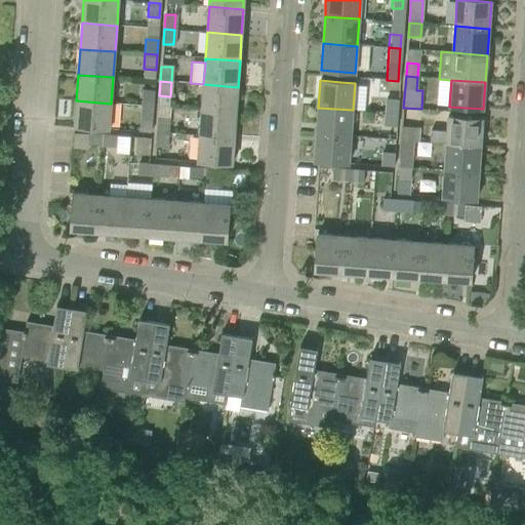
[(238,87),(203,84),(202,110),(236,113),(238,87)]
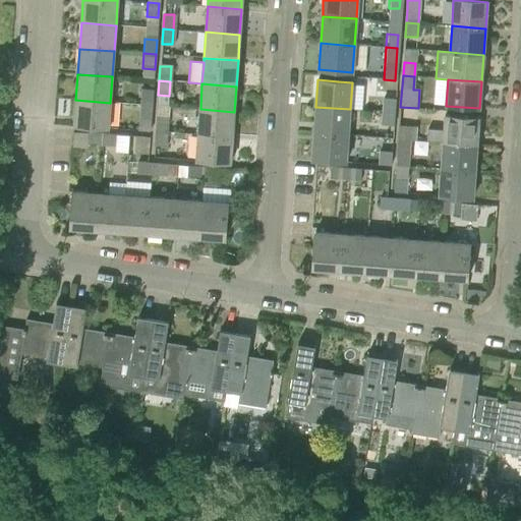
[(141,91),(140,105),(152,106),(153,91),(141,91)]
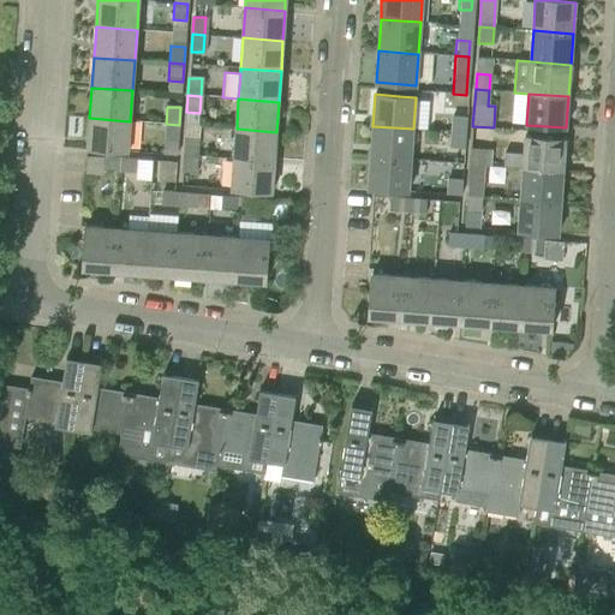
[(451,132),(463,133),(464,118),(452,117),(451,132)]
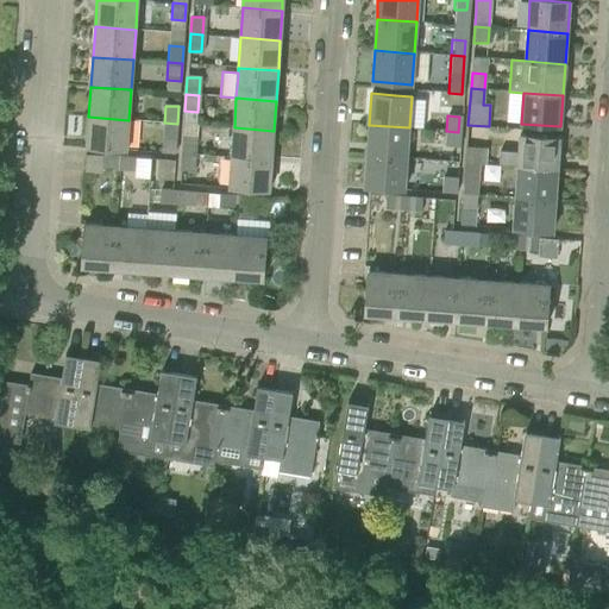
[(129,120),(88,117),(86,146),(126,150),(129,120)]
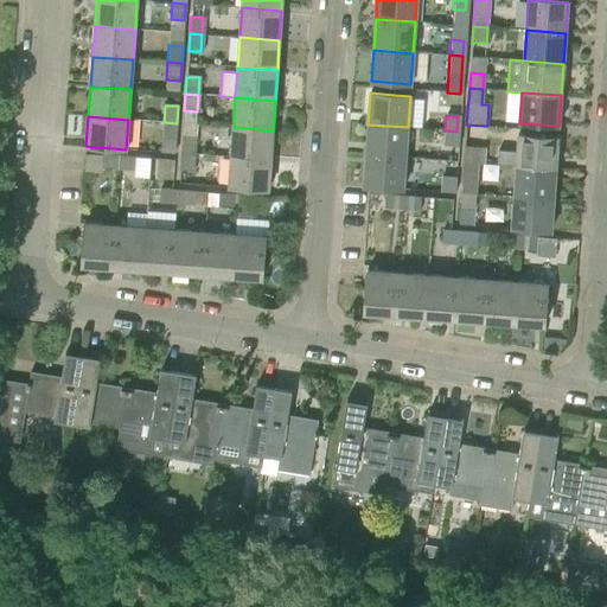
[(177,123),(164,122),(161,152),(176,152),(177,123)]
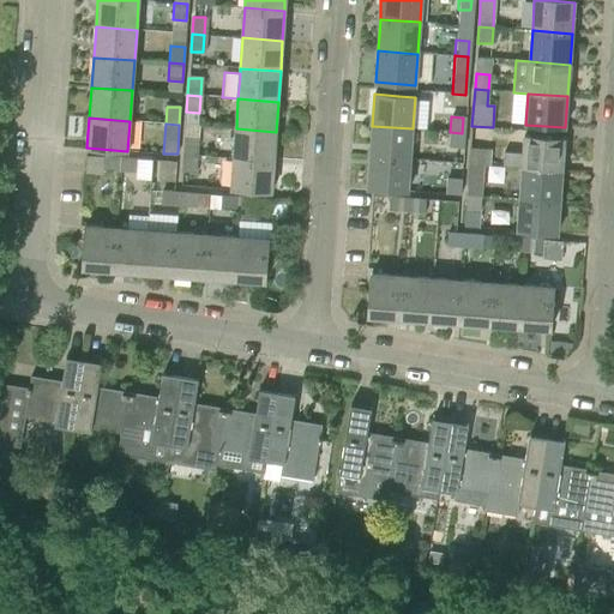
[(372,126),(369,157),(410,160),(413,128),(372,126)]
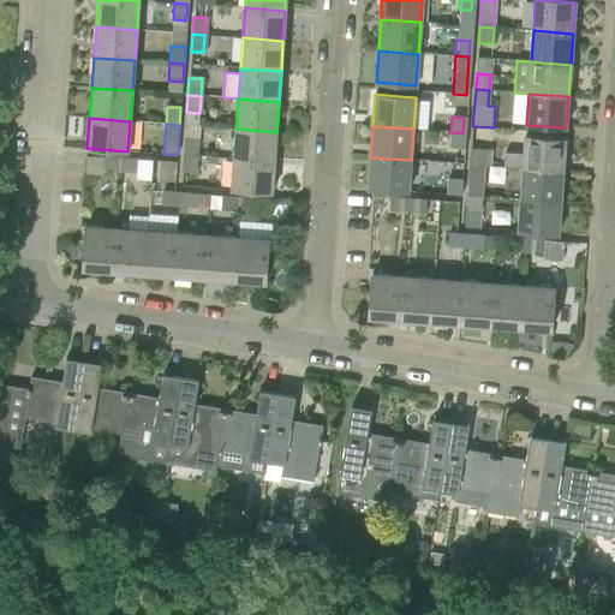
[(494,127),(472,126),(470,162),(484,163),(491,165),(494,127)]
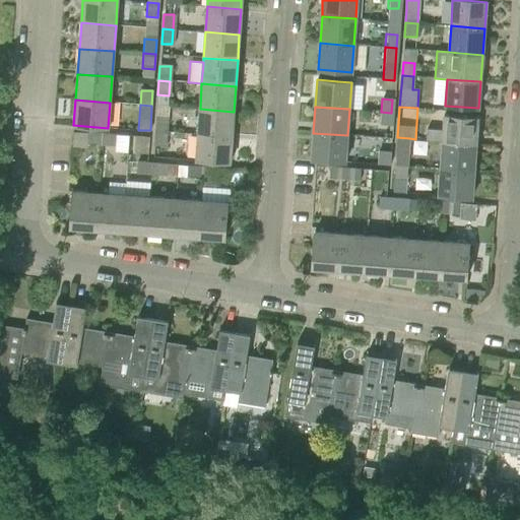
[(200,109),(198,135),(232,137),(234,112),(200,109)]
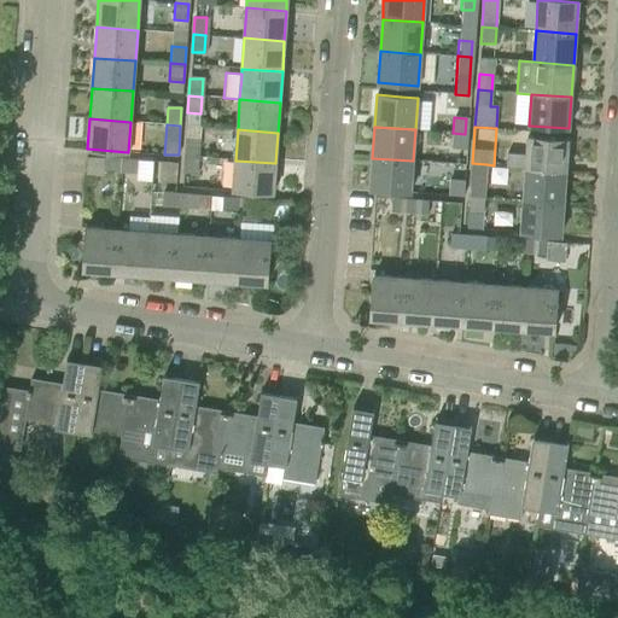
[(465,134),(453,133),(452,149),(464,150),(465,134)]
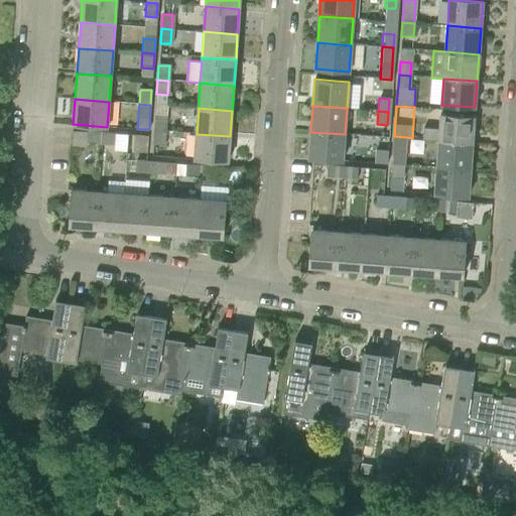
[(440,115),(439,129),(423,128),(422,140),(438,141),(472,143),(474,117),(440,115)]
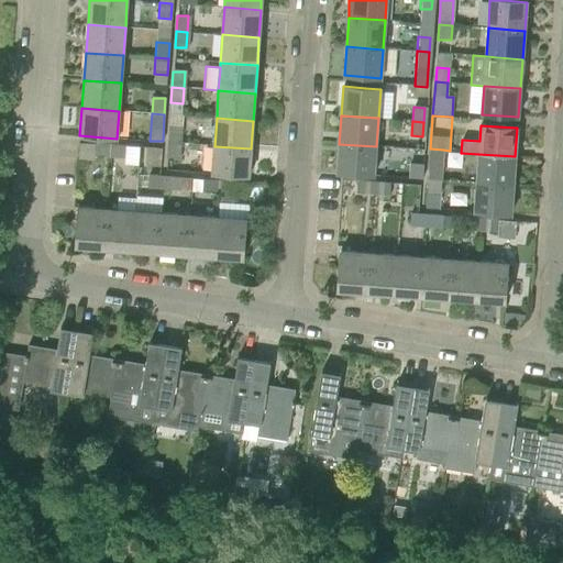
[(168,143),(180,143),(181,127),(169,127),(168,143)]
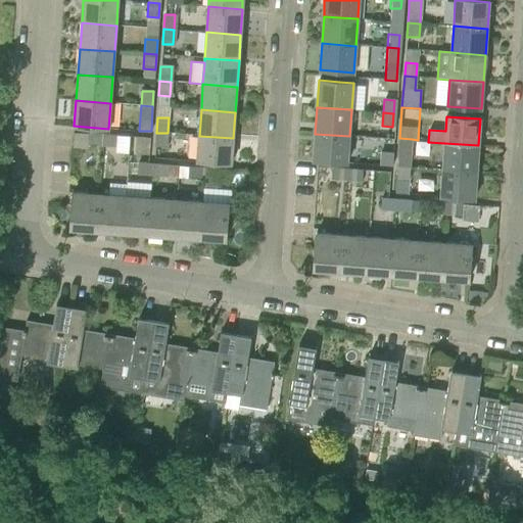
[(99,145),(99,134),(85,133),(84,144),(99,145)]
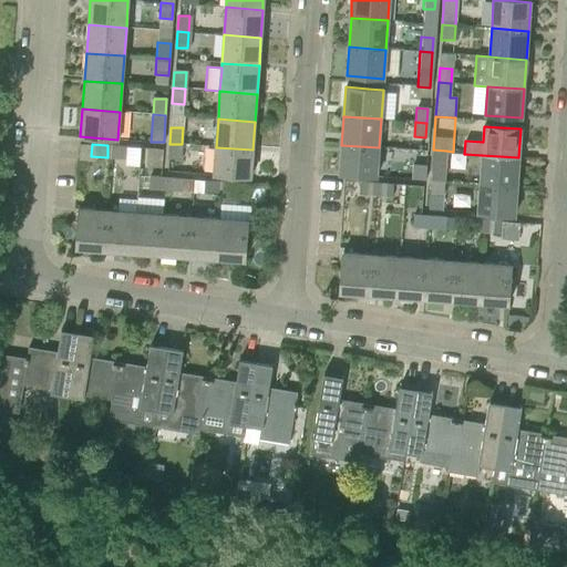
[(169,144),(168,160),(181,160),(181,145),(182,144),(169,144)]
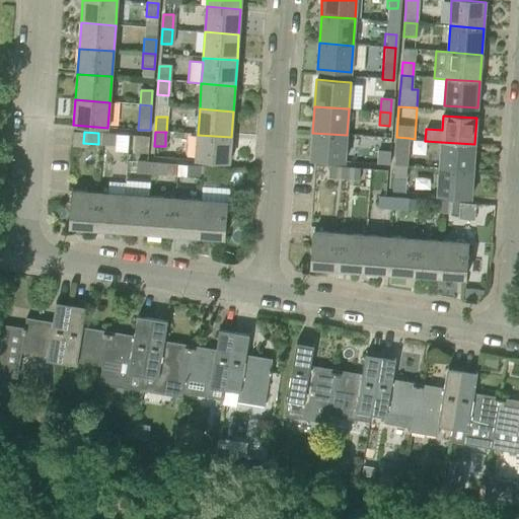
[(98,133),(98,144),(101,145),(117,146),(118,135),(98,133)]
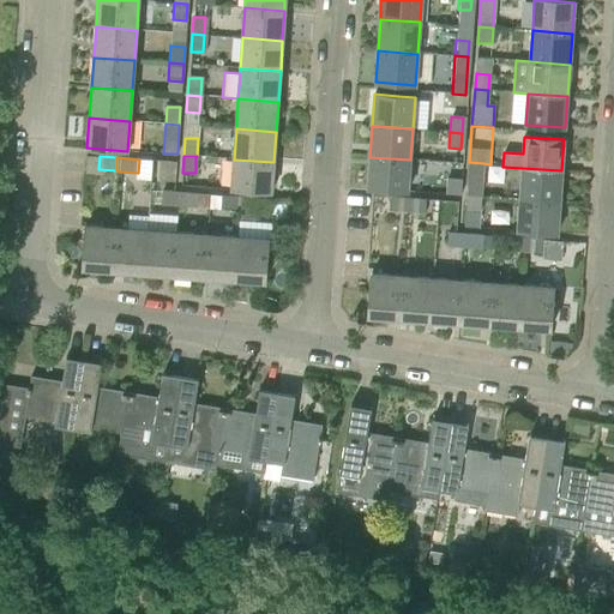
[(410,160),(369,157),(367,188),(408,192),(410,160)]
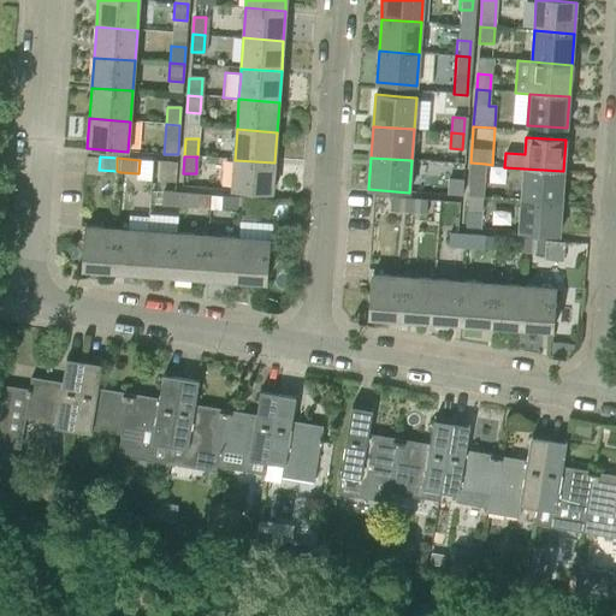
[(274,163),(235,160),(232,190),(272,193),(274,163)]
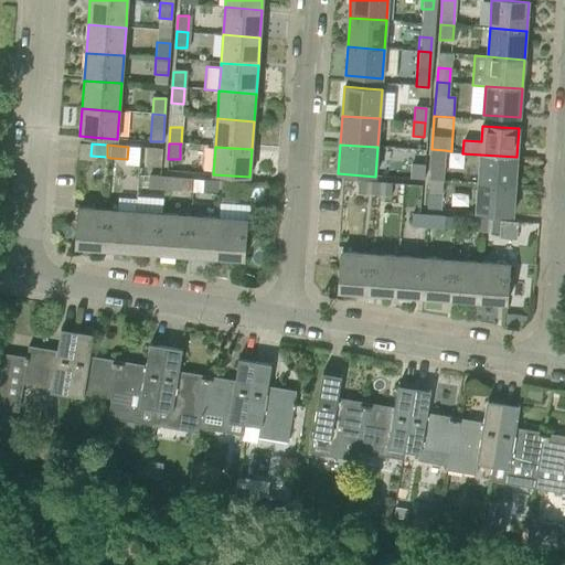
[(445,150),(432,149),(429,180),(443,181),(445,150)]
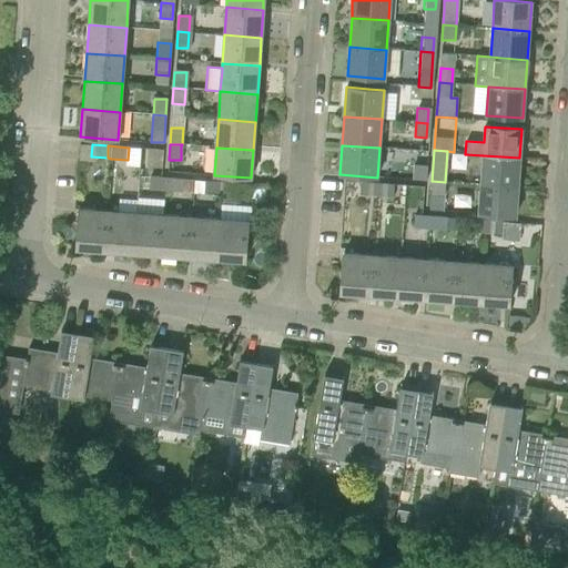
[(483,155),(480,184),(518,188),(519,158),(483,155)]
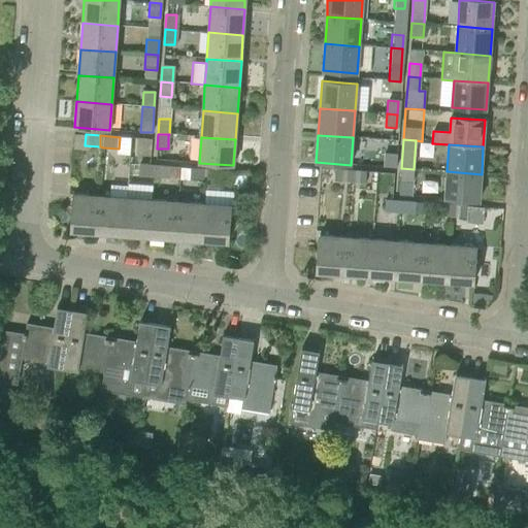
[(394,154),(384,153),(383,167),(393,168),(394,154)]
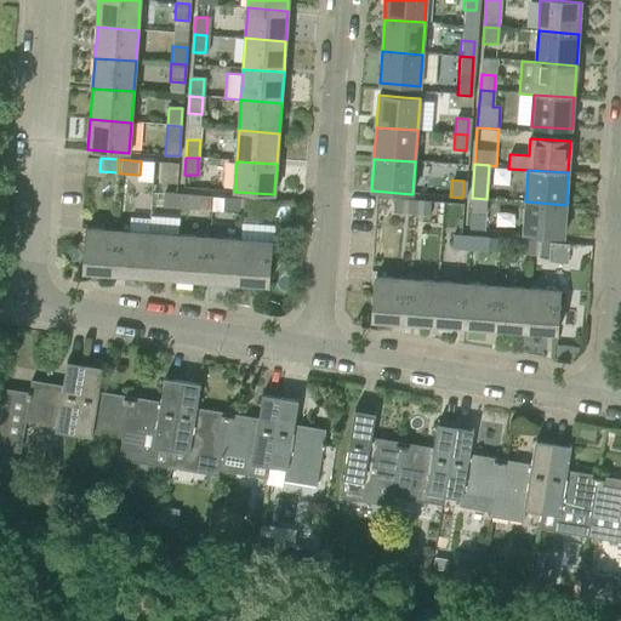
[(181,208),(182,194),(164,193),(163,206),(181,208)]
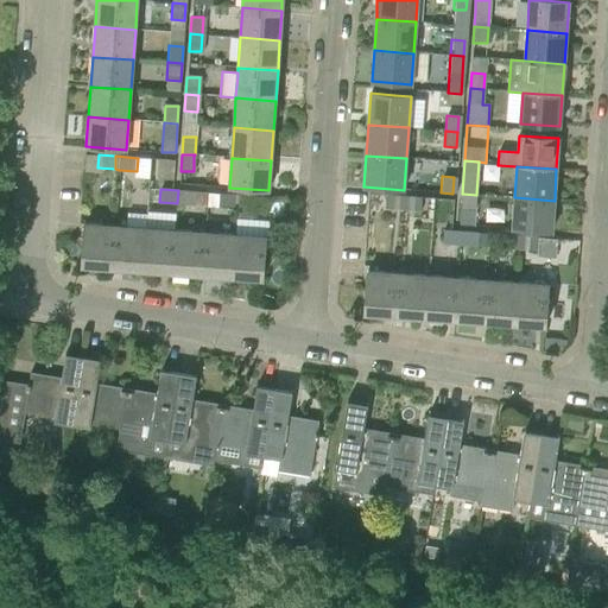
[(196,191),(178,190),(177,203),(195,204),(196,191)]
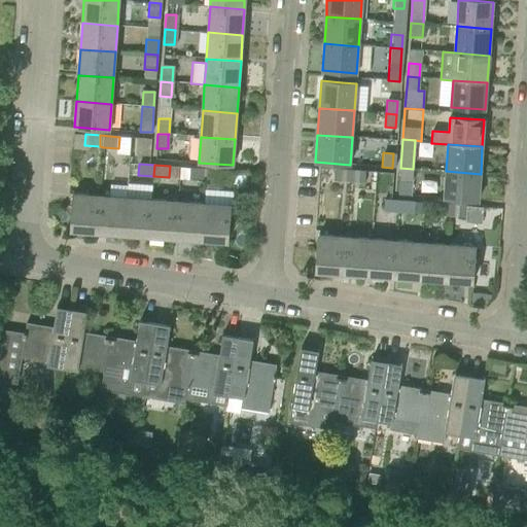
[(206,180),(207,170),(190,168),(189,179),(206,180)]
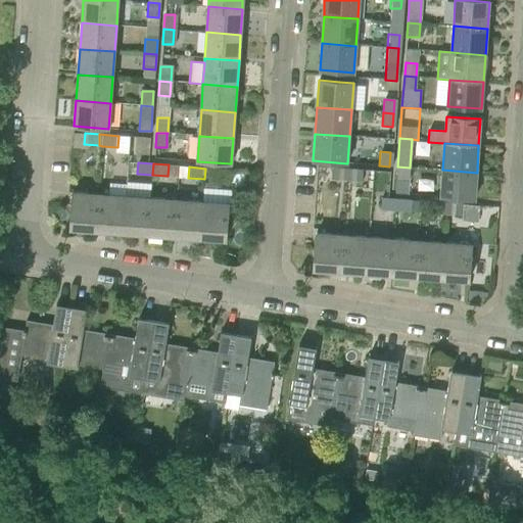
[(220,170),(205,169),(204,179),(219,181),(220,170)]
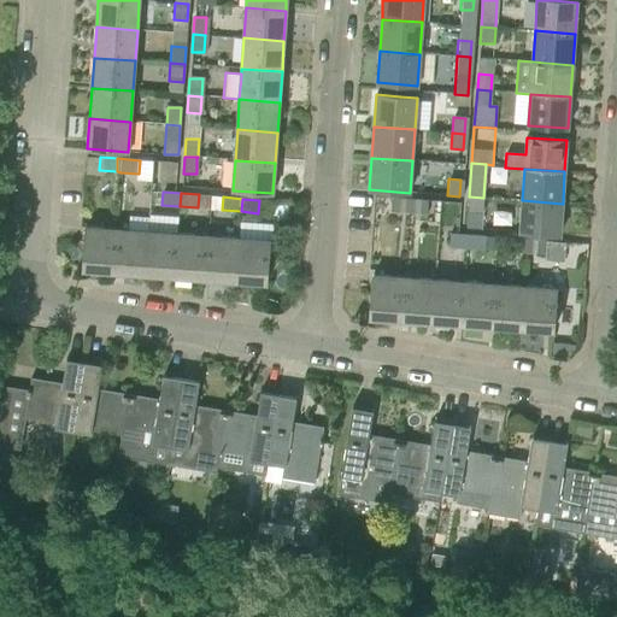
[(409,213),(410,200),(392,199),(391,212),(409,213)]
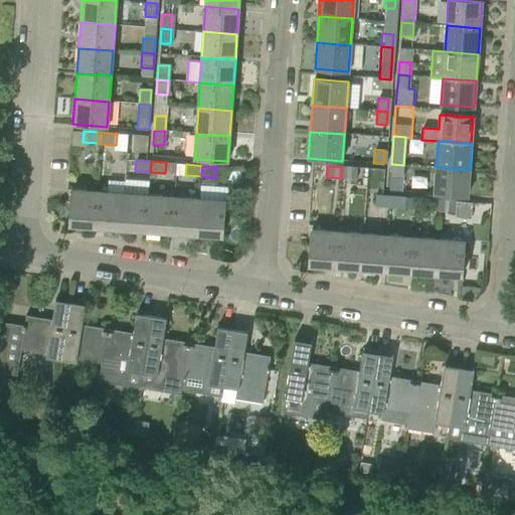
[(342,167),(341,178),(356,179),(357,168),(342,167)]
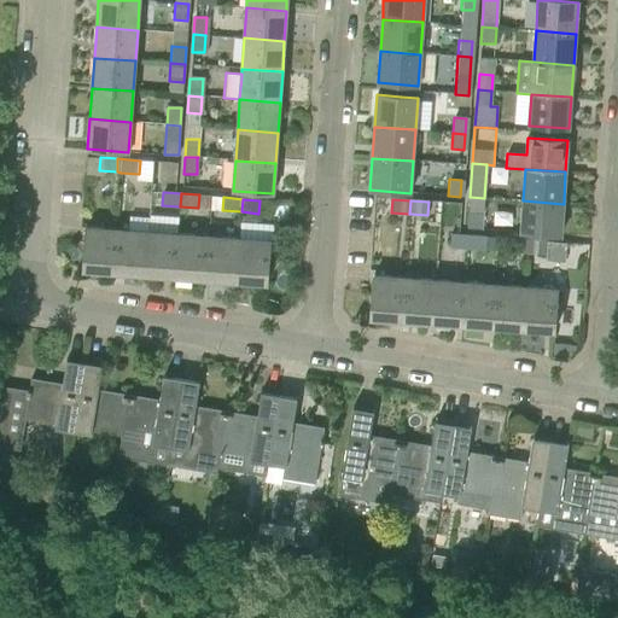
[(564,204),(523,200),(520,233),(561,235),(564,204)]
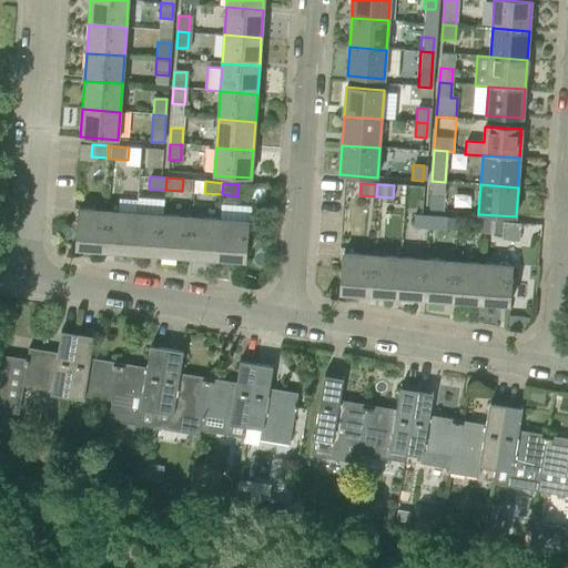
[(429,210),(443,211),(444,196),(430,195),(429,210)]
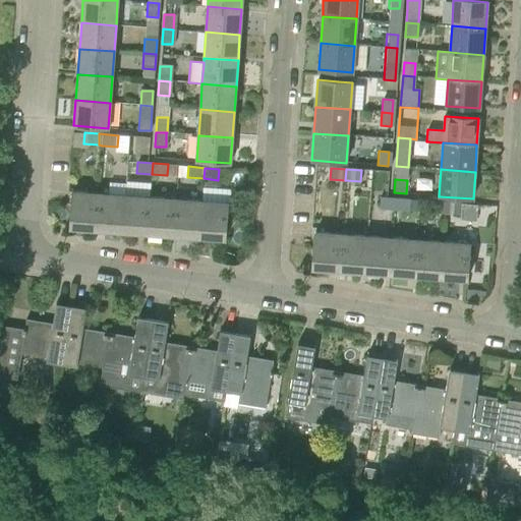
[(99,193),(93,193),(72,191),(70,227),(96,229),(99,193)]
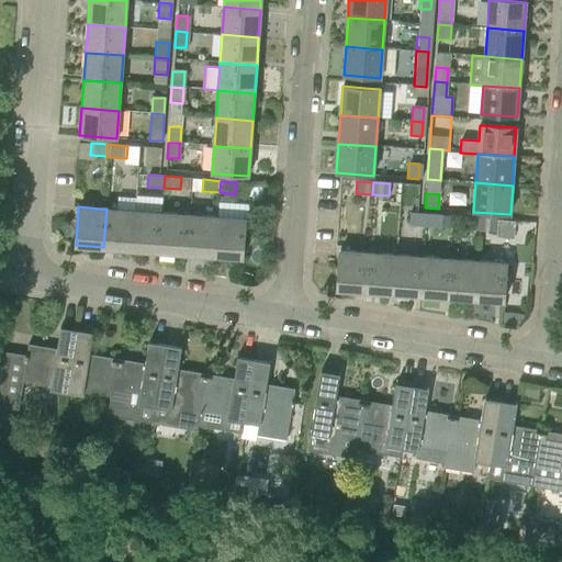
[(134,211),(107,209),(103,247),(131,249),(134,211)]
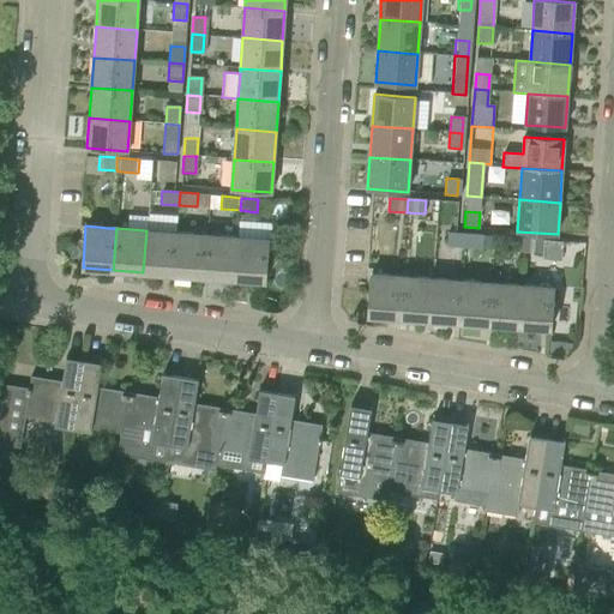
[(176,233),(146,230),(143,272),(174,275),(176,233)]
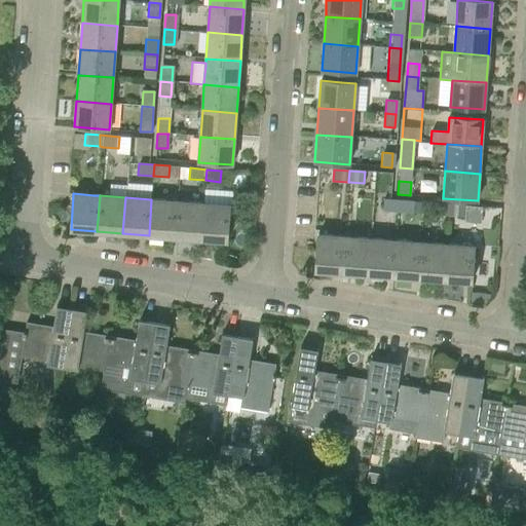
[(151,199),(149,235),(175,237),(178,201),(151,199)]
